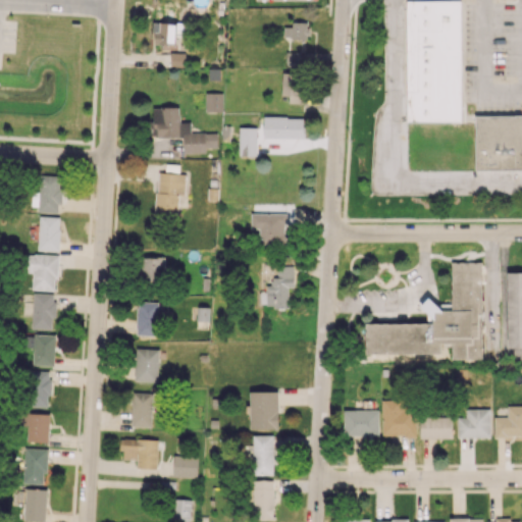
[(432,0),(406,0),(408,122),(462,121),(460,0),(432,0)]
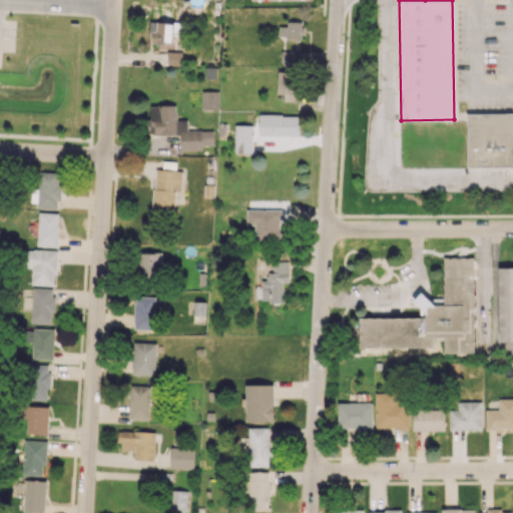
[(171,44),(172,22),(151,21),(150,43),(171,44)]
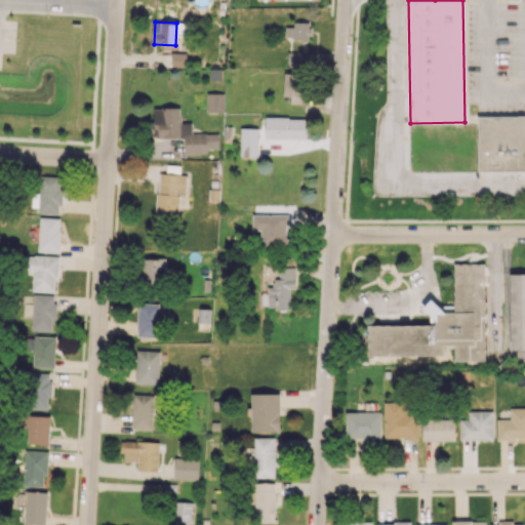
[(171,67),(186,67),(187,53),(171,53),(171,67)]
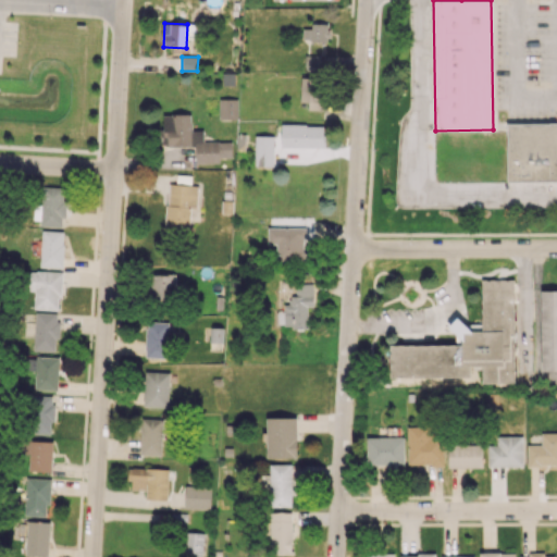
[(308,110),(322,110),(323,77),(301,77),(300,102),(308,102),(308,110)]
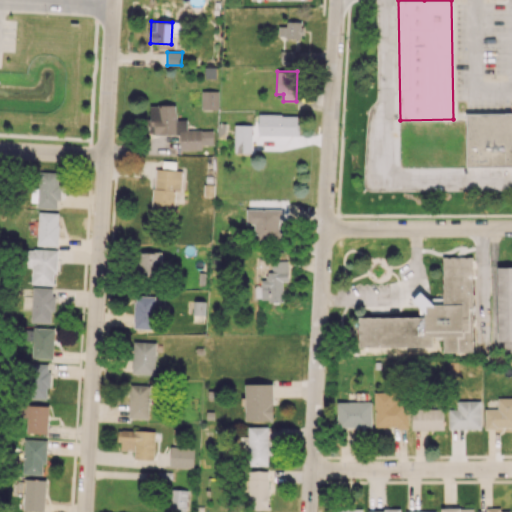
[(201,109),(218,109),(219,91),(202,90),(201,109)]
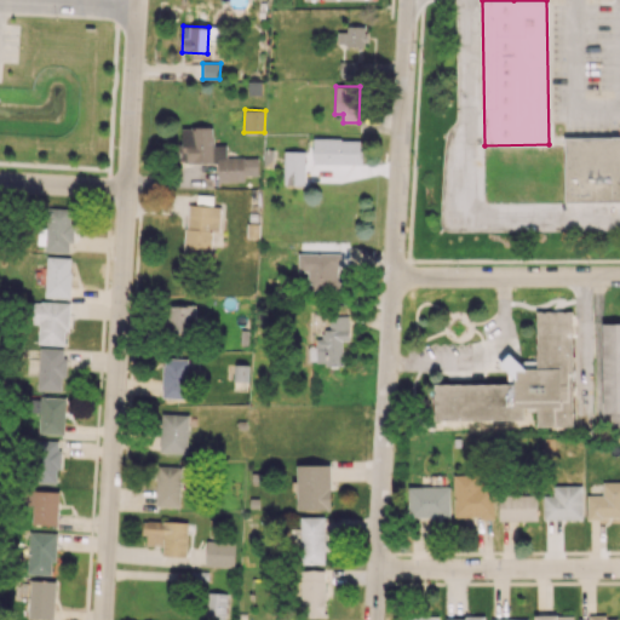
[(218,162),(218,182),(246,182),(246,176),(258,174),(258,158),(227,158),(227,144),(213,145),(212,127),(183,127),(183,162),(218,162)]
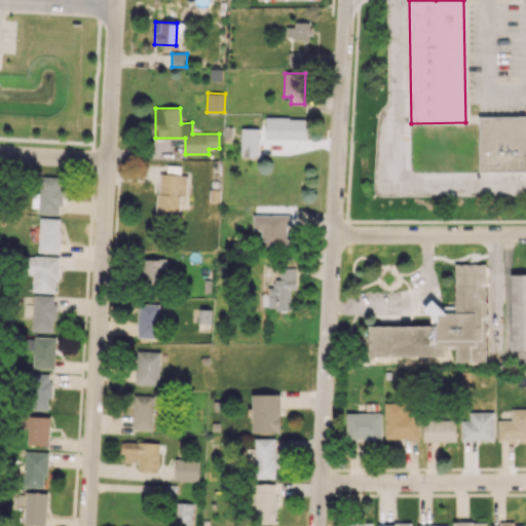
[(525,171),(525,116),(479,117),(479,172),(525,171)]
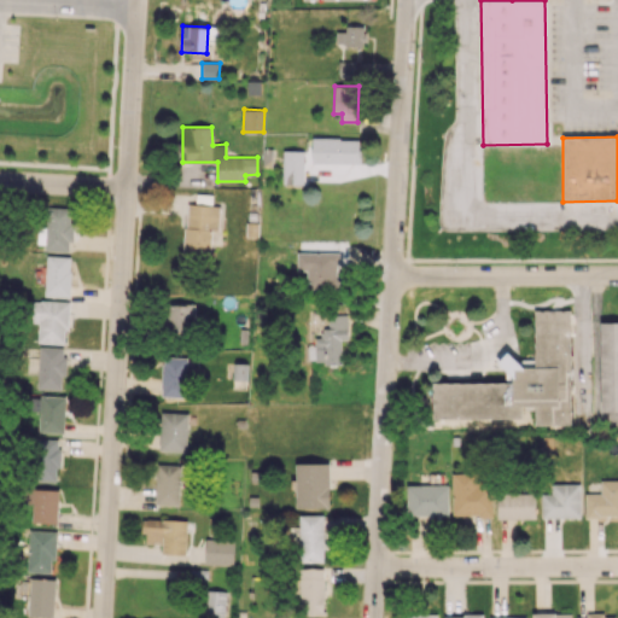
[(312,162),(360,164),(361,139),(313,138),(312,162)]
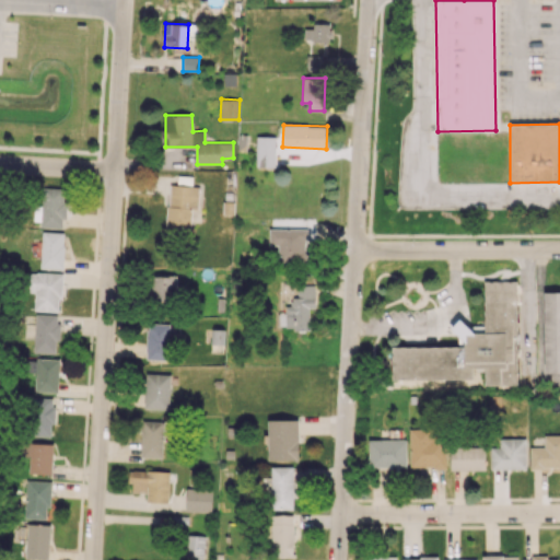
[(256,166),(275,166),(276,137),(257,136),(256,166)]
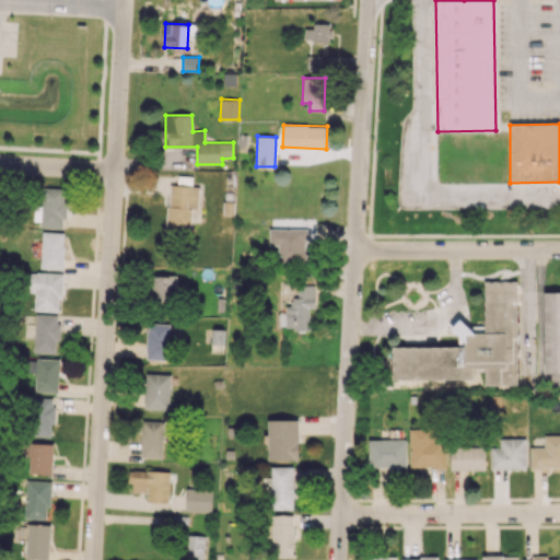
[(199,186),(168,185),(166,232),(190,233),(191,208),(198,208),(199,186)]
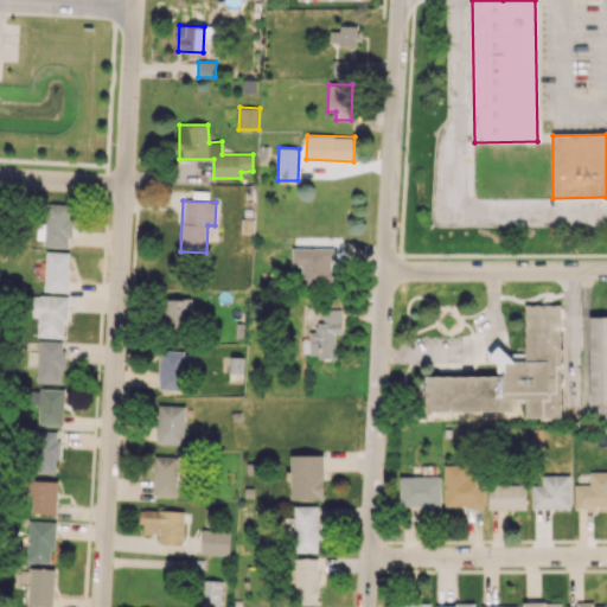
[(66,247),(66,237),(71,237),(71,204),(40,204),(40,240),(44,240),(44,247),(66,247)]
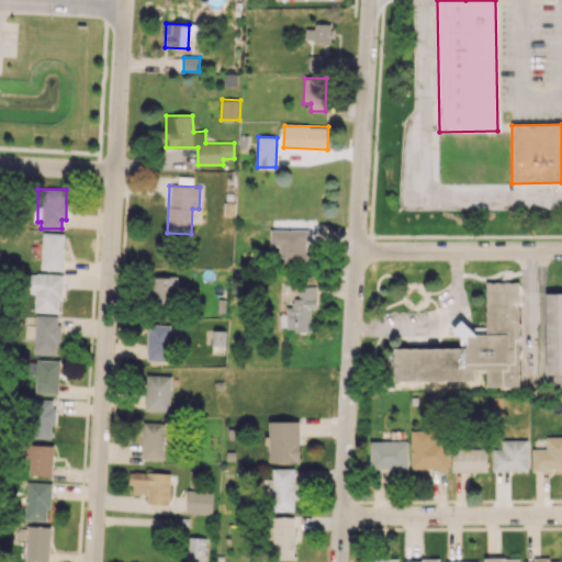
[(279,262),(308,262),(308,229),(270,229),(270,246),(279,246),(279,262)]
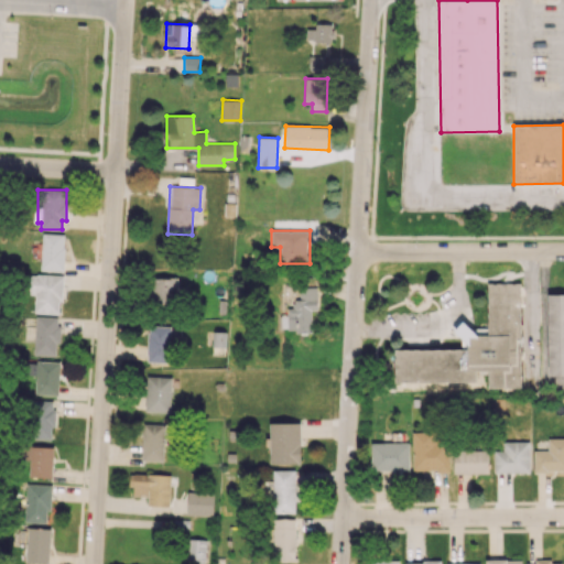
[(64,271),(65,234),(42,234),(41,270),(64,271)]
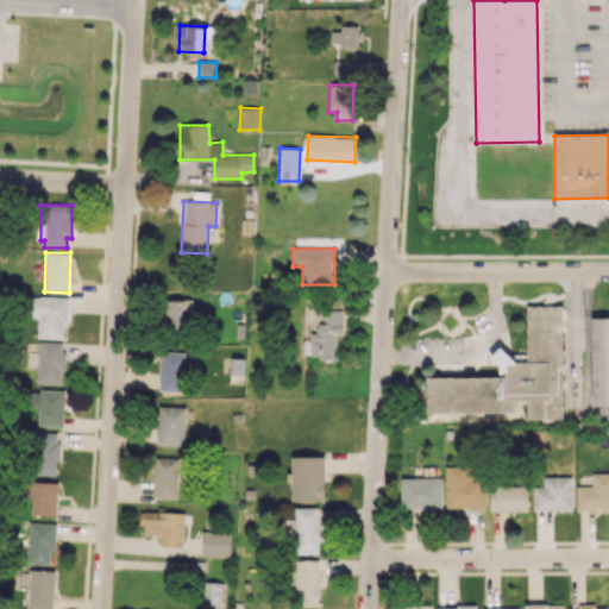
[(38,318),(37,338),(66,338),(67,297),(27,296),(26,318),(38,318)]
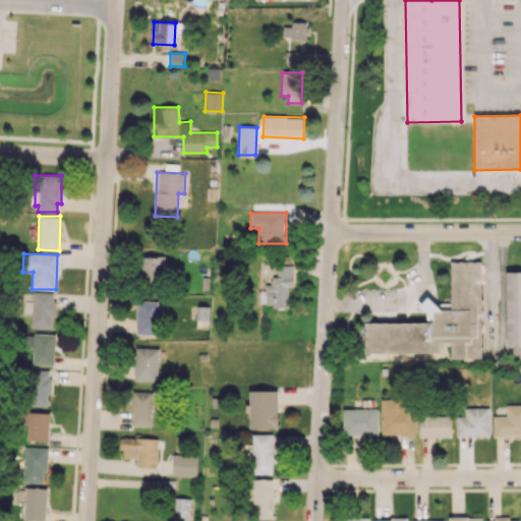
[(140,280),(164,280),(164,255),(140,256),(140,280)]
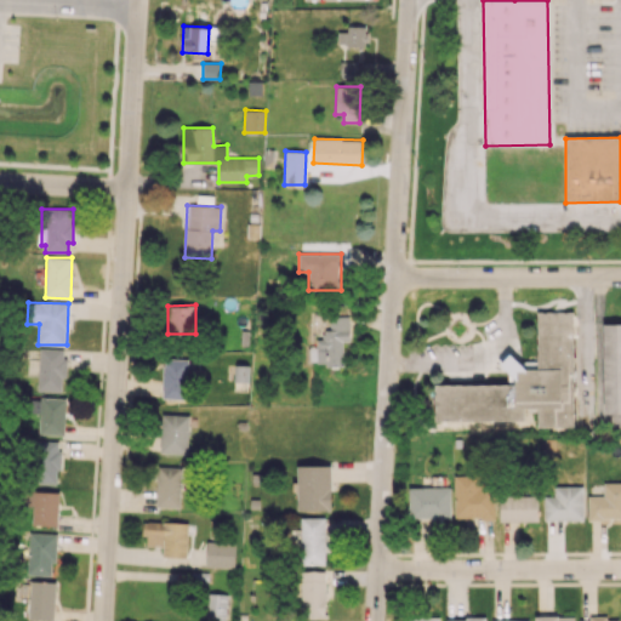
[(573,427),(573,312),(536,312),(537,363),(507,364),(507,383),(434,385),(436,421),(523,420),(523,408),(536,408),(537,427),(573,427)]
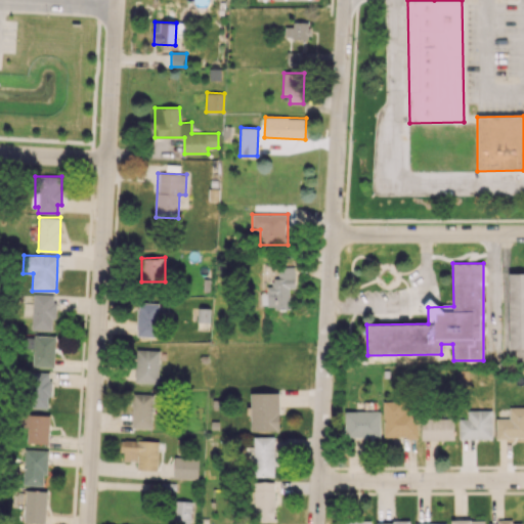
[(295,288),(295,266),(278,267),(278,281),(270,282),(270,309),(290,309),(290,288),(295,288)]
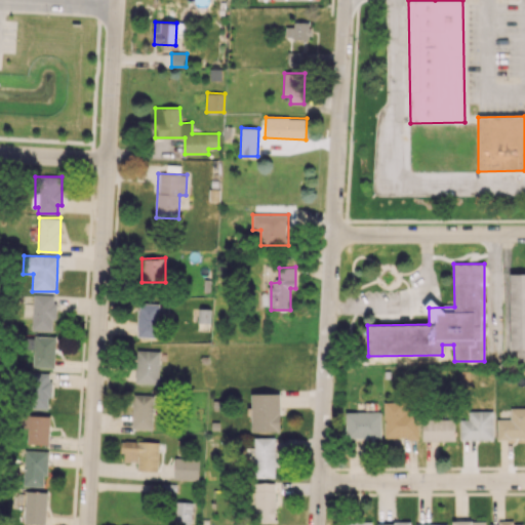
[(511,350),(524,349),(524,273),(510,274),(511,350)]
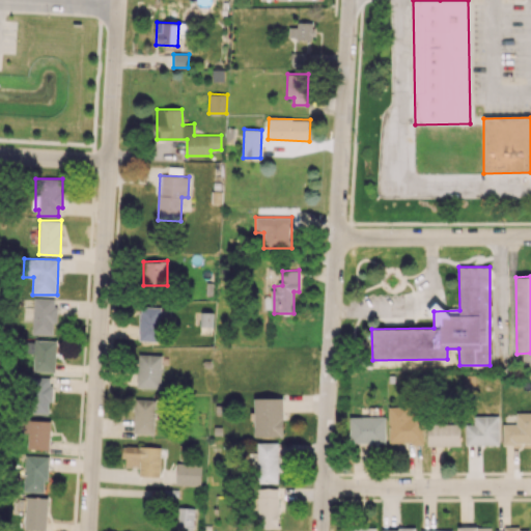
[(31,334),(54,335),(56,299),(33,298),(31,334)]
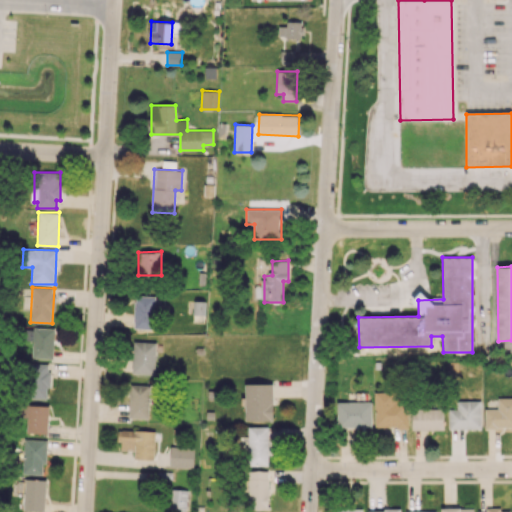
[(134,295),(133,328),(154,328),(154,296),(134,295)]
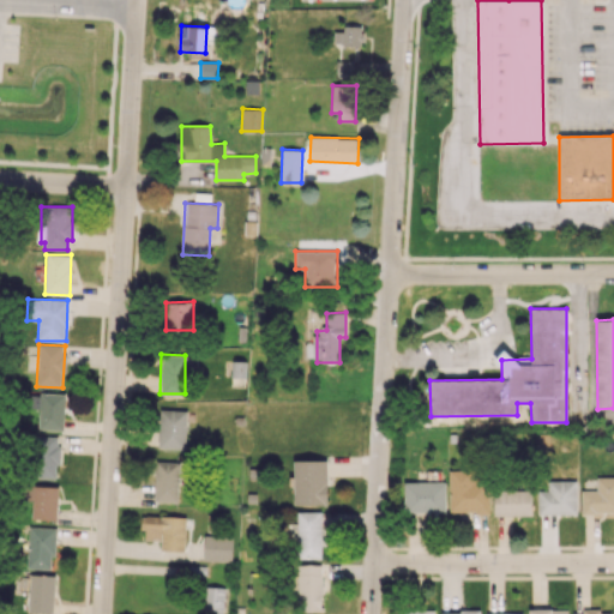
[(65,393),(30,392),(29,408),(40,409),(38,429),(64,431),(65,393)]
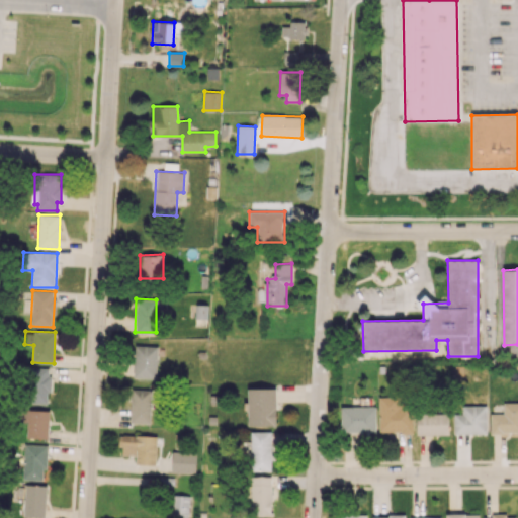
[(157,378),(158,346),(135,345),(134,377),(157,378)]
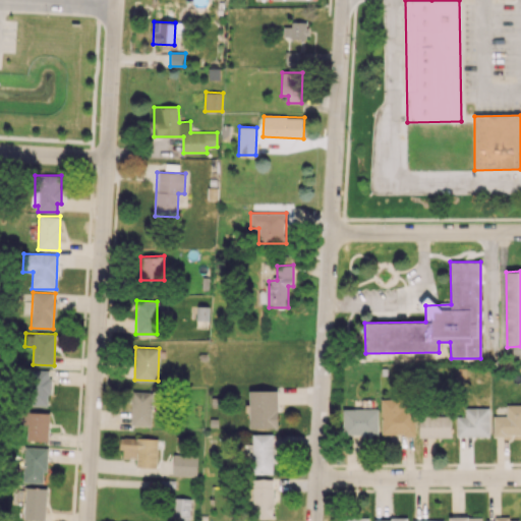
[(50,394),(51,370),(29,369),(27,405),(47,405),(47,394),(50,394)]
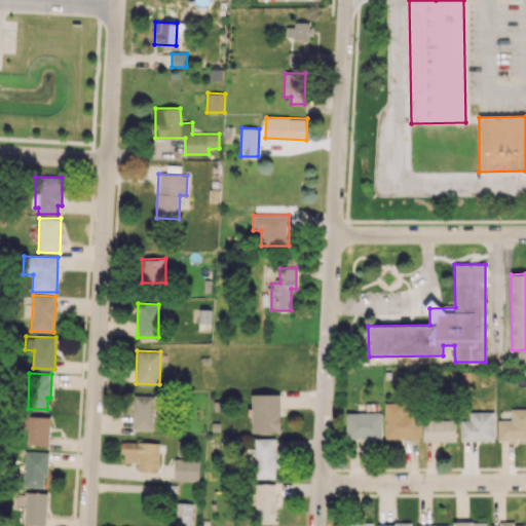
[(252,433),(279,433),(279,393),(250,393),(250,417),(252,417),(252,433)]
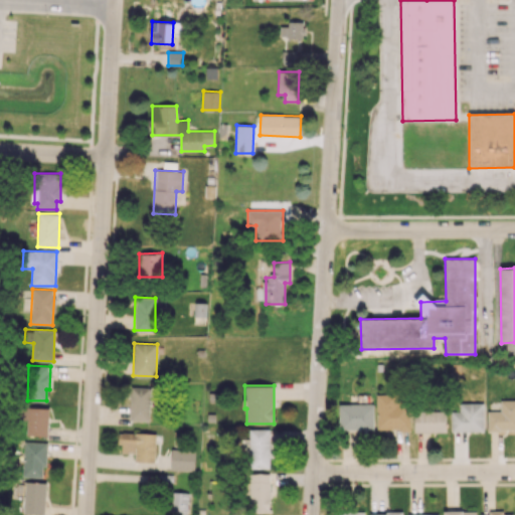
[(151,420),(152,387),(131,386),(130,420),(151,420)]
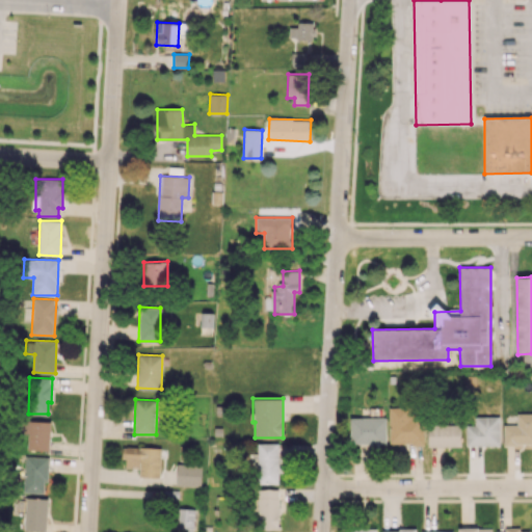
[(389,407),(390,445),(423,444),(423,407),(389,407)]
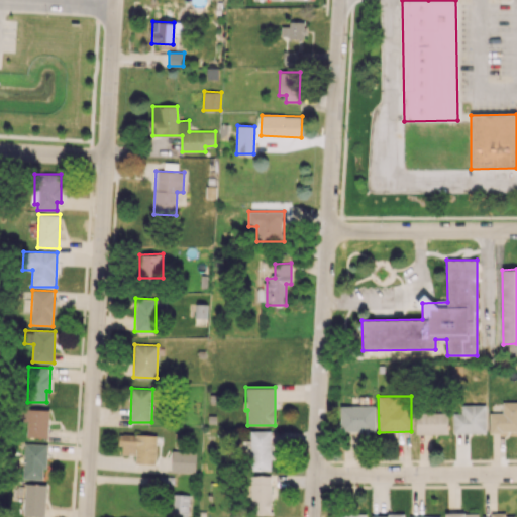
[(516,401),(502,401),(502,413),(490,413),(489,432),(516,432),(516,401)]
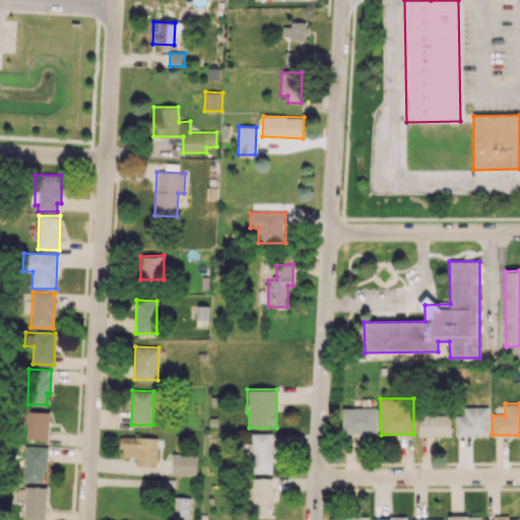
[(489,435),(488,406),(463,407),(464,415),(455,416),(456,436),(489,435)]
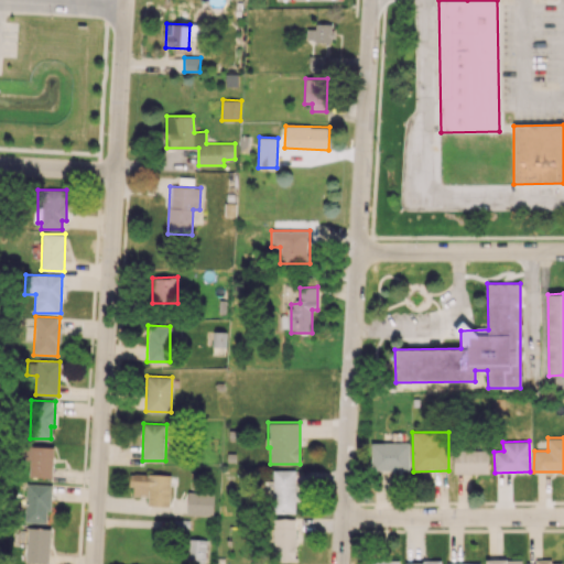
[(371,472),(410,470),(409,442),(371,443),(371,472)]
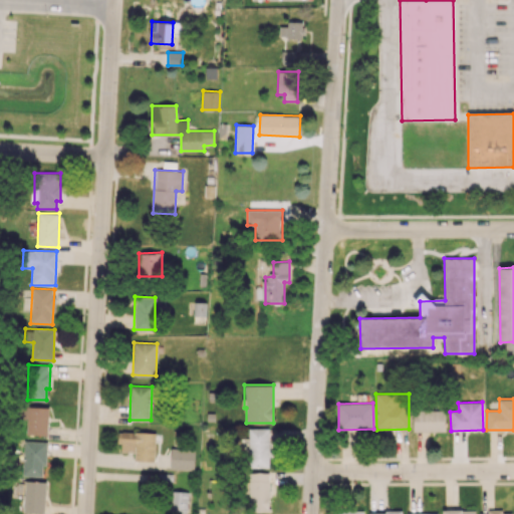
[(48,407),(19,407),(19,419),(27,419),(26,434),(48,435),(48,407)]
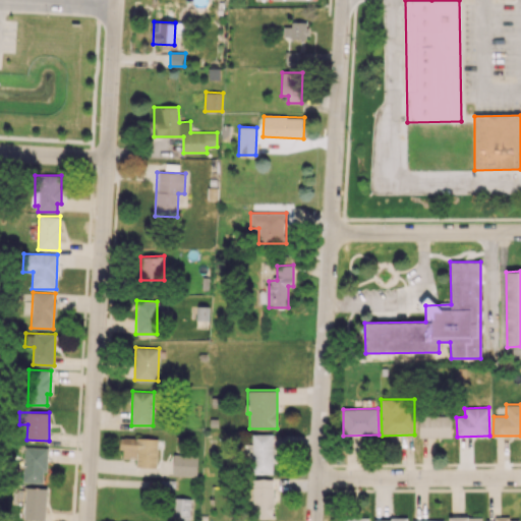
[(452,438),(452,416),(419,415),(419,437),(452,438)]
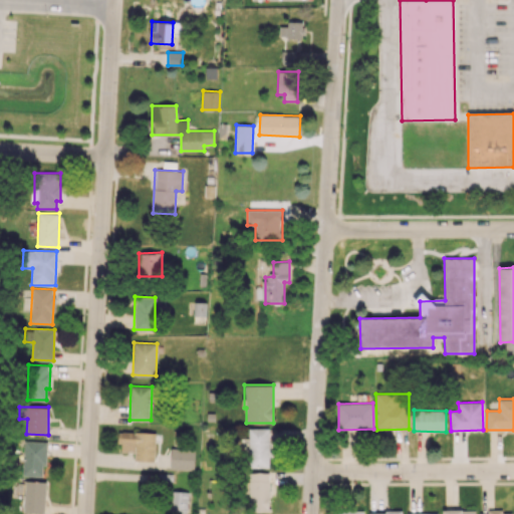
[(249,467),(270,467),(269,428),(249,429),(249,467)]
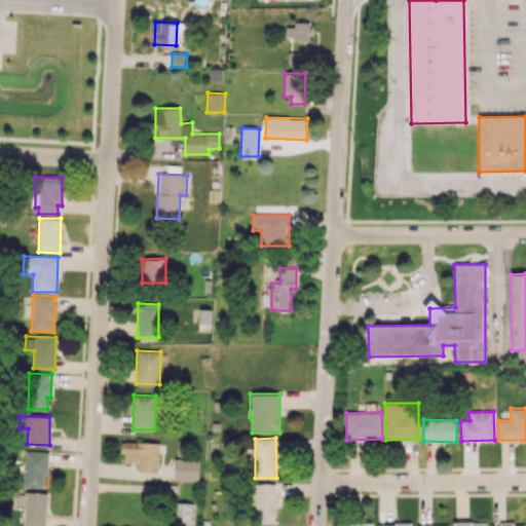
[(123,462),(138,462),(138,472),(158,472),(158,443),(120,442),(120,454),(123,454),(123,462)]
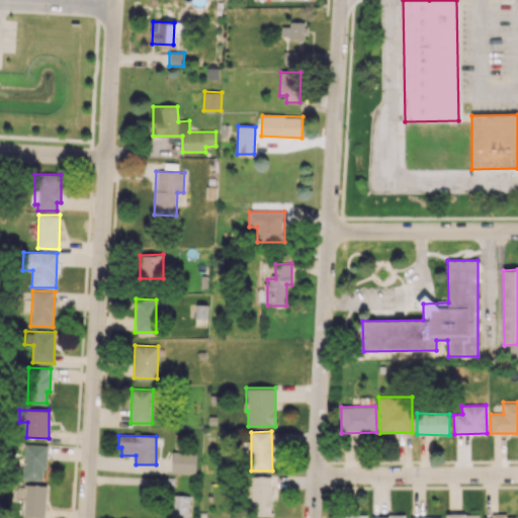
[(42,480),(42,469),(47,469),(47,445),(23,444),(22,480),(42,480)]
